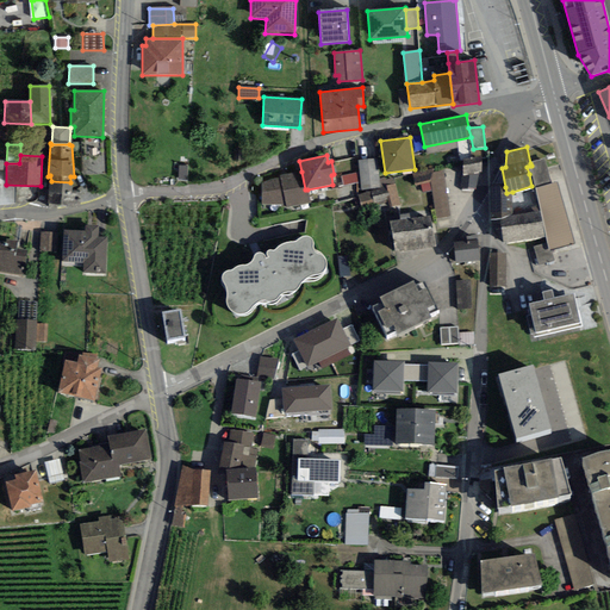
[(481,156),(464,160),(462,175),(479,173),(481,172),(481,156)]
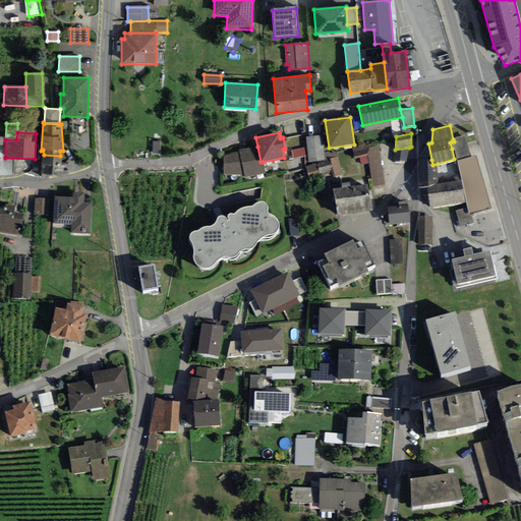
[(320,135),(305,136),(306,147),(307,155),(308,163),(325,161),(324,153),(324,146),(321,146),(320,135)]
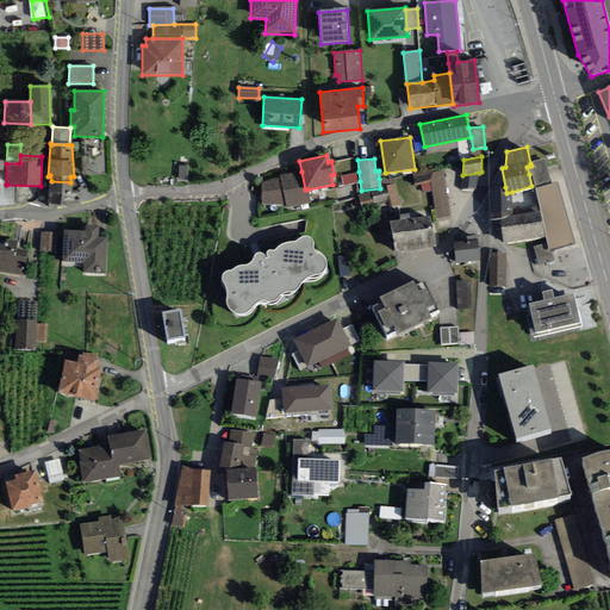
[(552,184),(545,159),(530,163),(531,166),(530,166),(536,188),(552,184)]
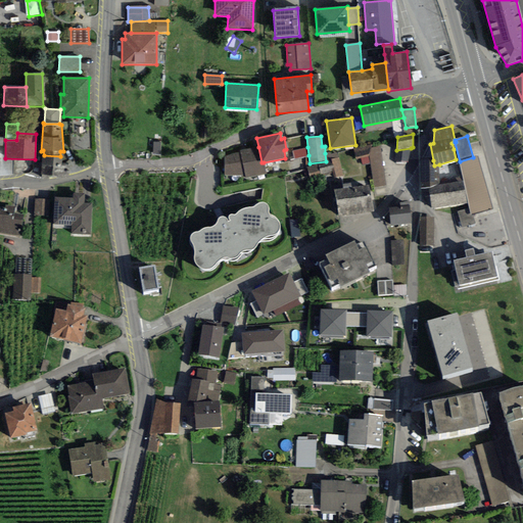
[(370,145),(353,149),(357,158),(362,157),(369,155),(368,148),(371,148),(370,145)]
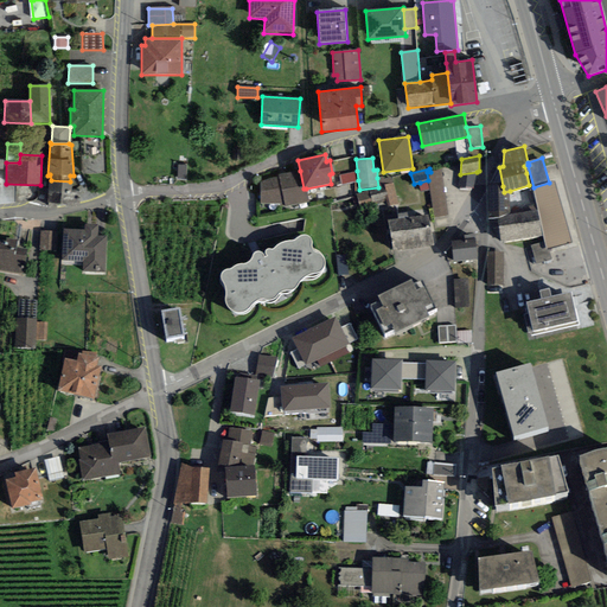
[(448,216),(442,170),(430,172),(427,172),(428,180),(429,189),(434,217),(448,216)]
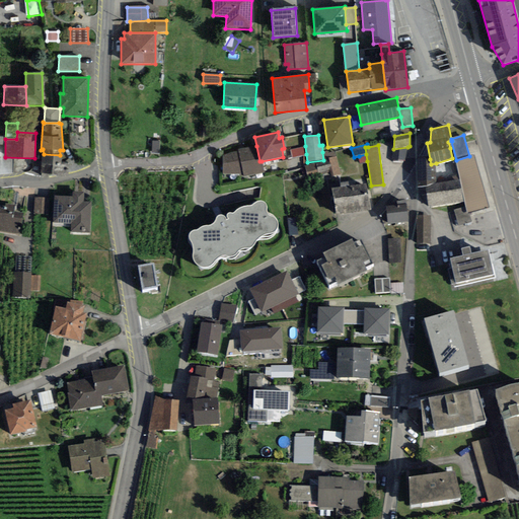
[(264,173),(262,161),(260,161),(256,146),(238,149),(238,151),(222,155),(223,174),(243,174),(243,177),(264,173)]
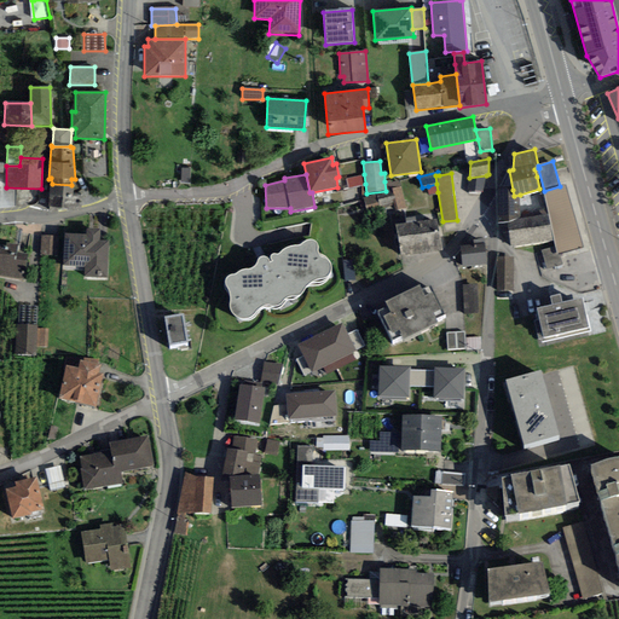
[(365,184),(364,174),(346,179),(348,189),(365,184)]
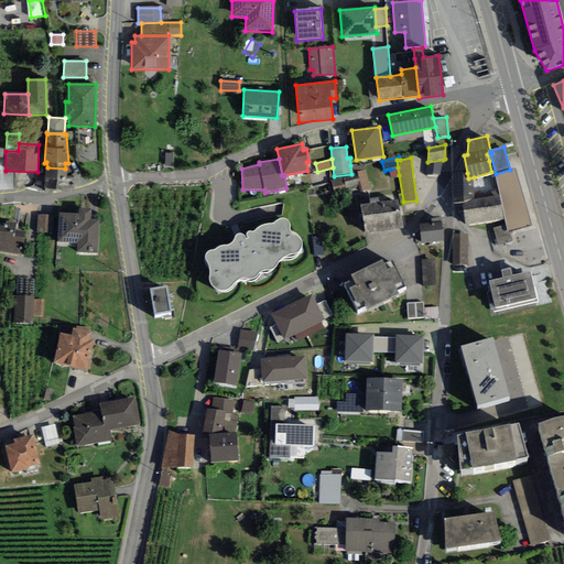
[(440,175),(443,160),(427,162),(425,175),(440,175)]
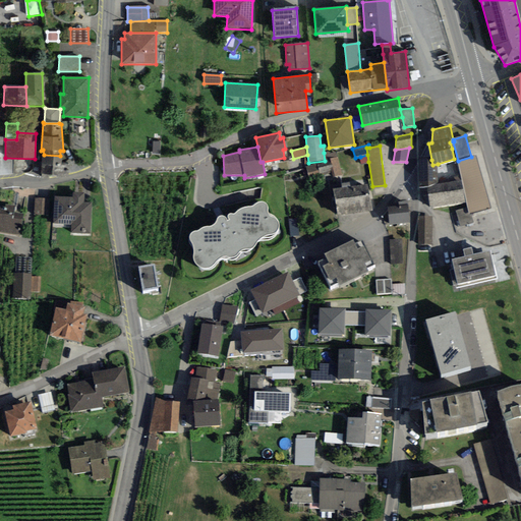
[(329,152),(324,153),(325,161),(330,160),(330,159),(336,157),(335,153),(330,154),(329,152)]
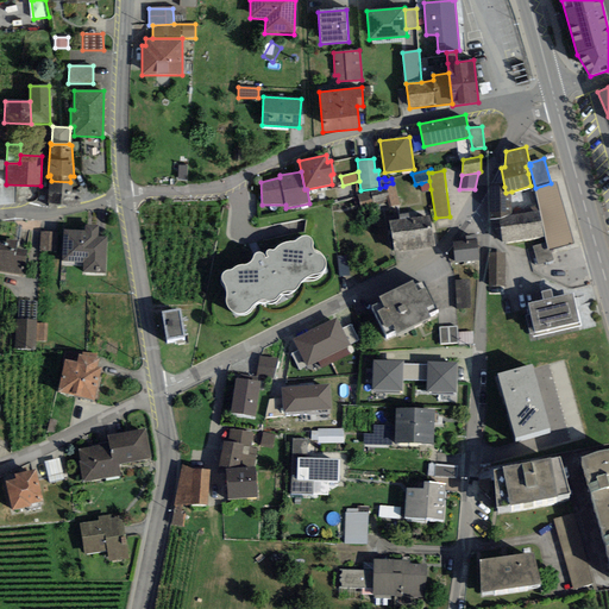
[(66,208),(80,206),(80,193),(71,193),(71,182),(70,182),(51,181),(49,181),(48,205),(66,206),(66,208)]
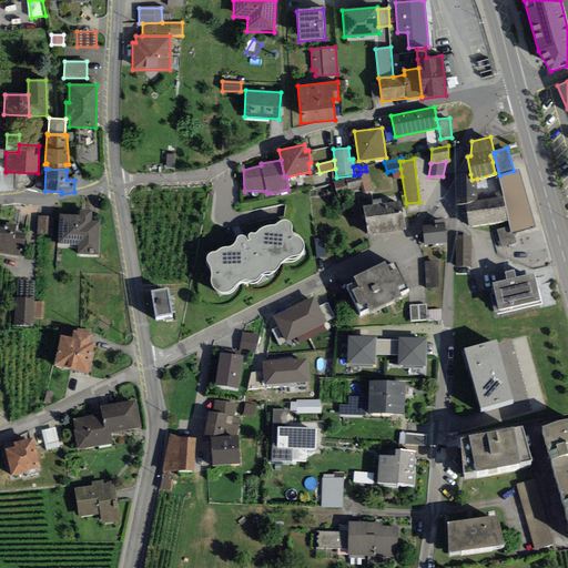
[(394,179),(402,176),(401,169),(393,171),(394,179)]
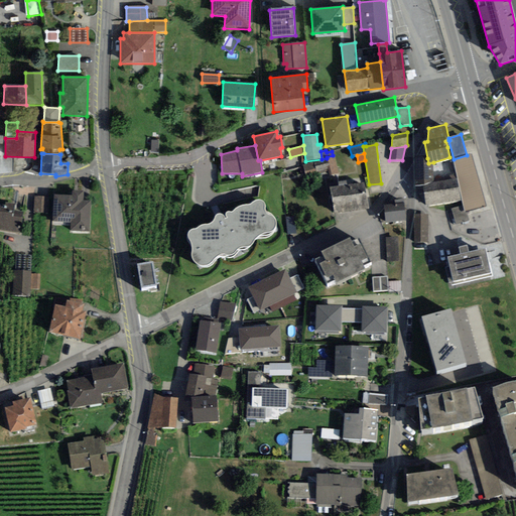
[(486,207),(472,154),(467,155),(454,159),(458,177),(463,201),(464,206),(465,212),(467,212),(486,207)]
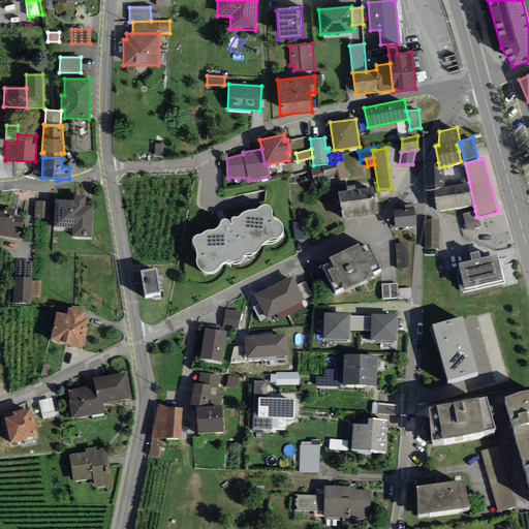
[(341,159),(335,161),(335,162),(330,163),(321,166),(324,176),(324,177),(338,173),(340,180),(347,178),(342,159),(341,159)]
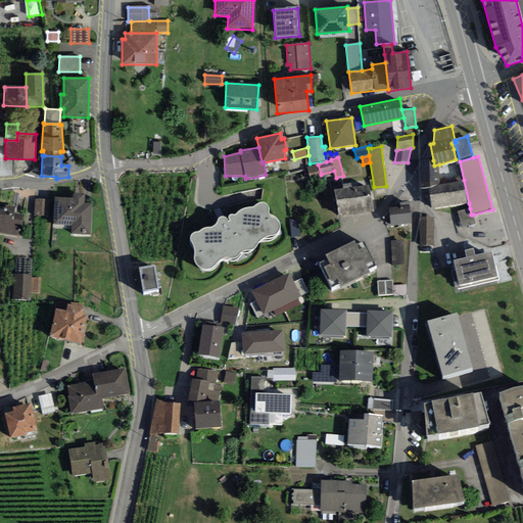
[(434,165),(433,160),(429,160),(429,191),(432,209),(469,203),(464,180),(439,185),(439,164),(434,165)]
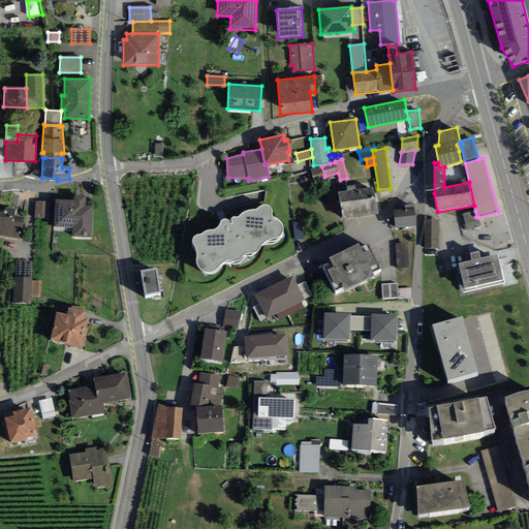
[(324,176),(321,166),(310,169),(313,179),(324,176)]
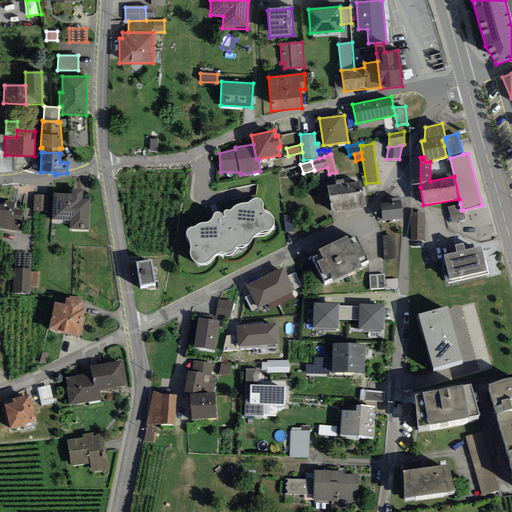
[(331,212),(366,207),(362,181),(327,186),(331,212)]
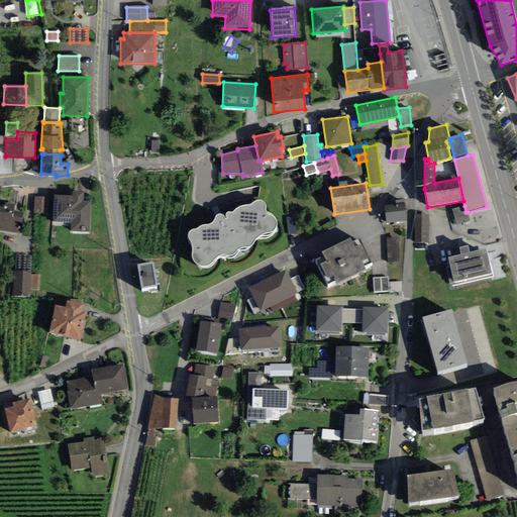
[(91,201),(83,201),(84,192),(72,191),(72,196),(54,195),(53,222),(71,223),(71,231),(90,232),(91,201)]
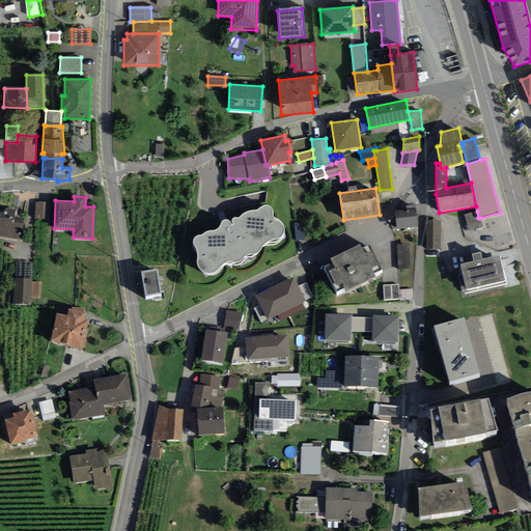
[(50,203),(35,202),(34,219),(50,219),(50,203)]
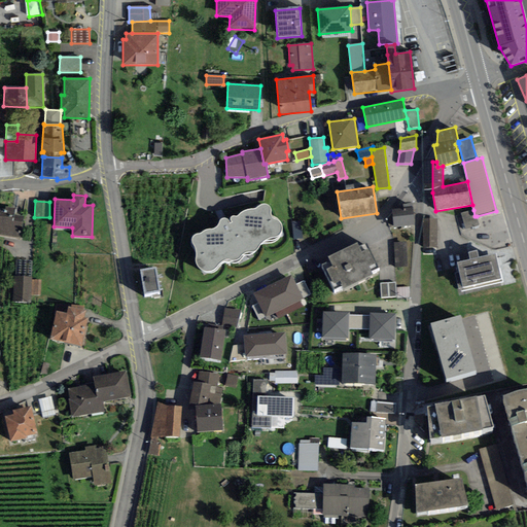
[(216,226),(214,229),(208,230),(205,231),(202,233),(199,234),(195,235),(192,237),(191,239),(191,242),(192,245),(195,248),(196,251),(196,254),(196,260),(196,264),(199,268),(201,271),(205,273),(209,272),(213,271),(217,268),(219,265),(222,262),(225,260),(229,260),(234,261),(237,261),(239,259),(242,255),(244,254),(247,253),(253,252),(255,251),(257,250),(261,244),(265,241),(270,239),(275,238),(279,236),(281,235),(282,231),(282,229),(281,224),(280,222),(278,221),(275,219),(273,218),(272,216),(271,214),(271,212),(271,209),(270,207),(269,206),(266,205),(264,205),(260,205),(257,207),(255,209),(253,209),(249,210),(246,210),(242,212),(239,215),(237,216),(233,216),(232,217),(231,218),(231,220),(232,223),(231,223),(227,219),(225,218),(223,218),(221,219),(219,221),(218,224),(216,226)]
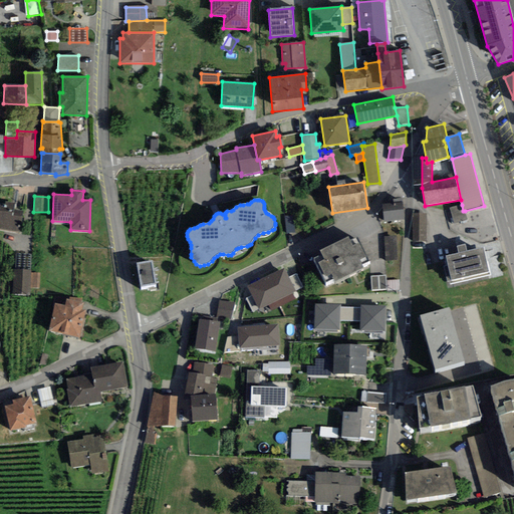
[(5,204),(0,203),(0,229),(21,232),(24,211),(14,210),(14,204),(5,202),(5,204)]
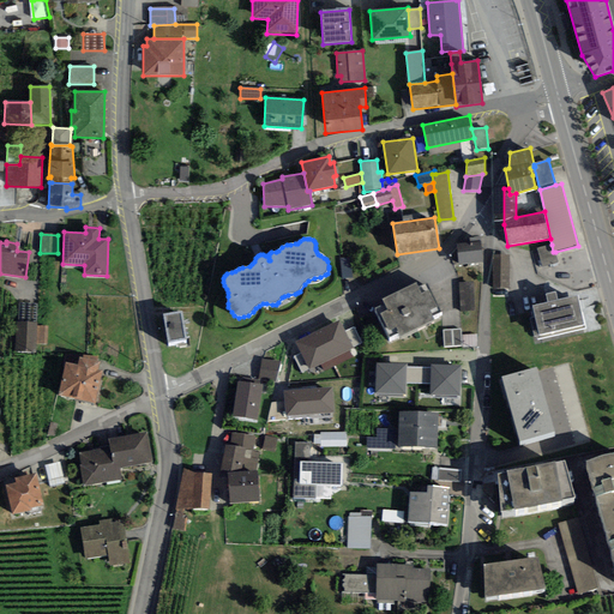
[(470,244),(457,245),(458,264),(483,262),(481,242),(470,244)]
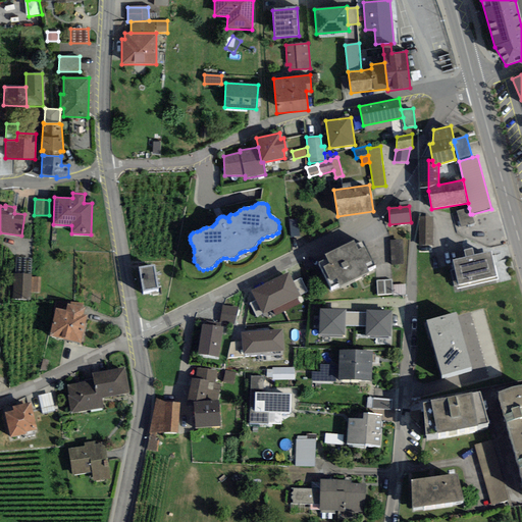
[(474,223),(472,214),(470,214),(469,208),(457,211),(461,227),(474,223)]
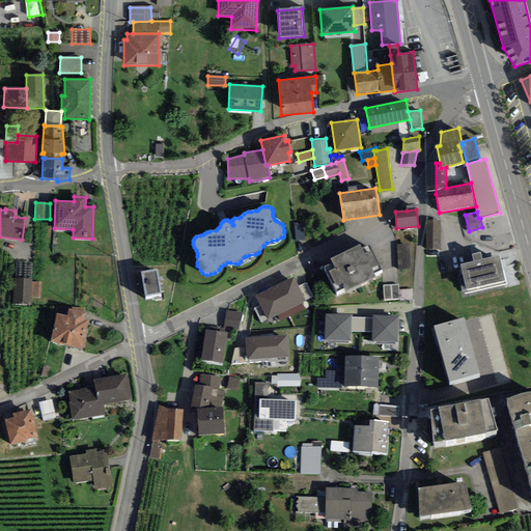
[(440,250),(441,221),(426,221),(426,250),(440,250)]
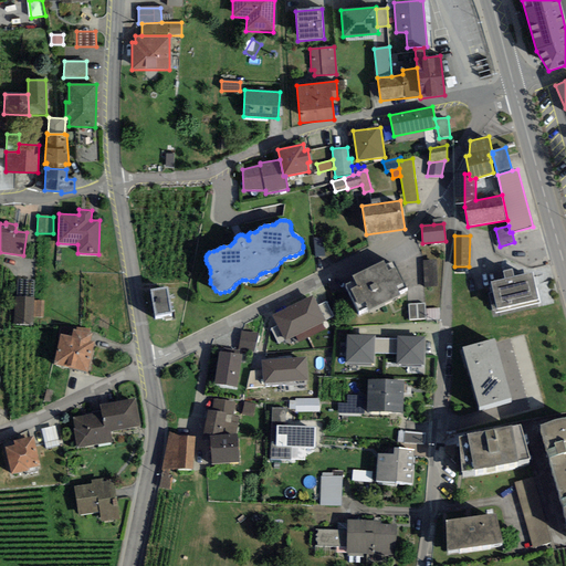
[(323,238),(314,238),(315,258),(324,257),(323,238)]
